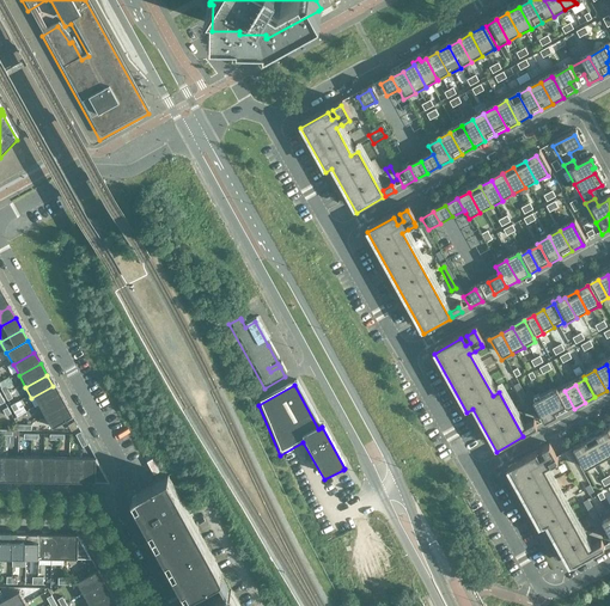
[(37,410),(59,398),(53,386),(31,398),(37,410)]
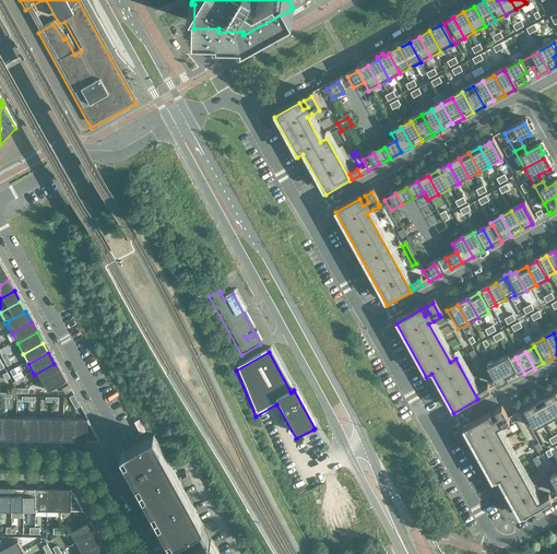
[(486,380),(472,355),(467,357),(482,382),(486,380)]
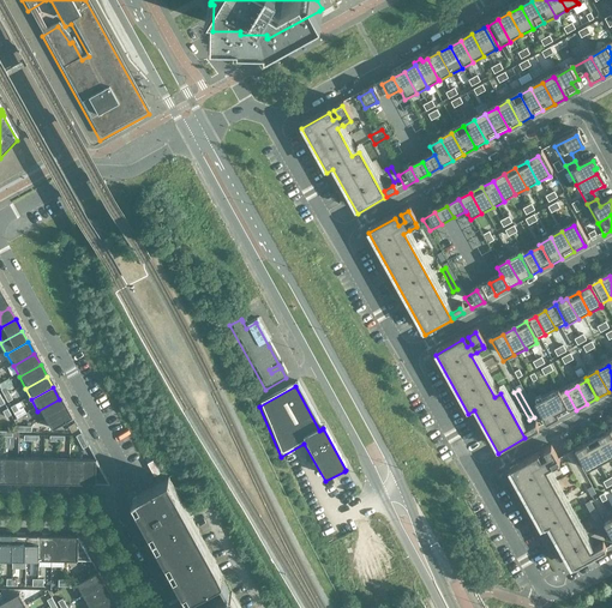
[(567,415),(576,410),(567,392),(557,397),(567,415)]
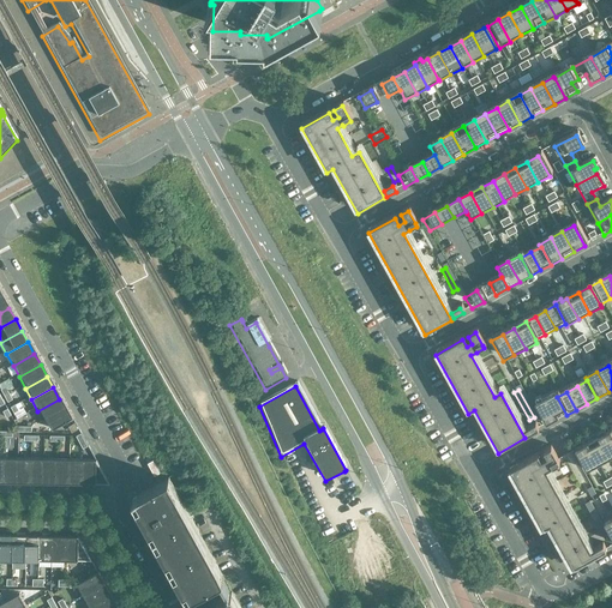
[(556,421),(567,415),(557,397),(556,395),(544,401),(556,421)]
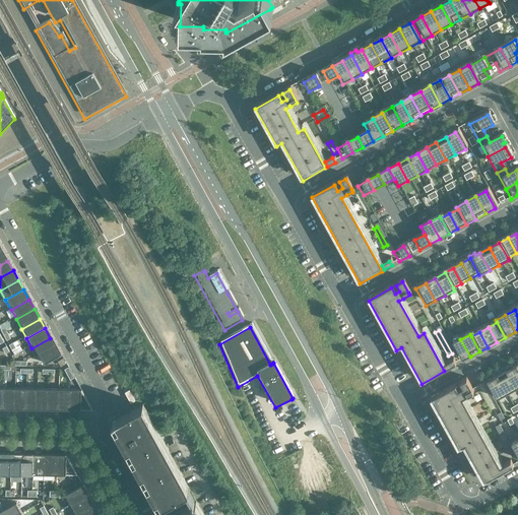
[(38,358),(55,347),(50,338),(31,348),(38,358)]
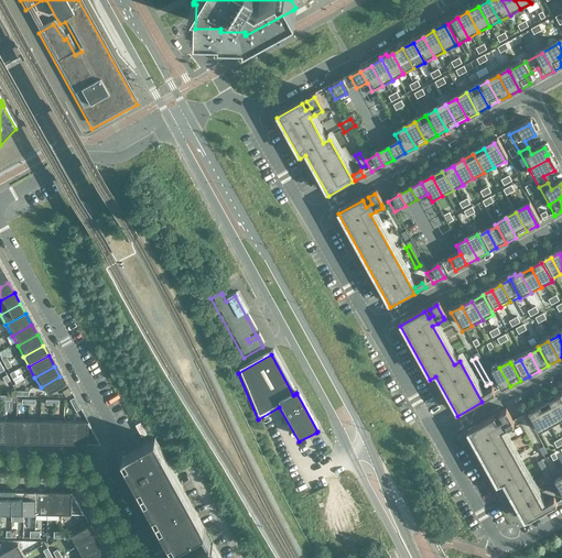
[(499,393),(510,386),(499,368),(489,374),(499,393)]
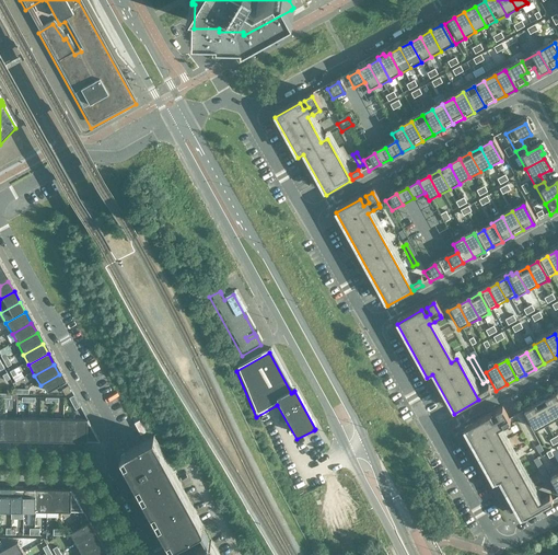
[(66,385),(59,374),(41,385),(46,396),(66,385)]
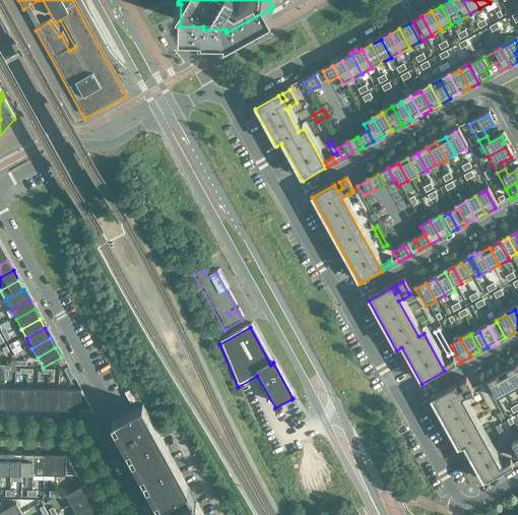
[(454,366),(452,361),(444,365),(447,370),(454,366)]
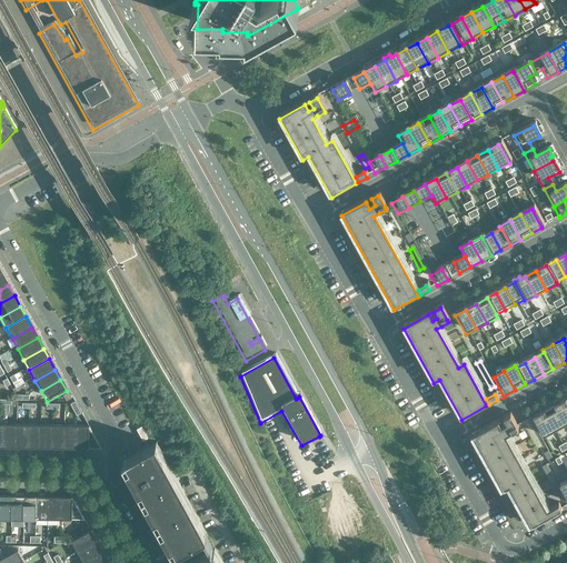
[(70,402),(67,396),(61,400),(65,405),(70,402)]
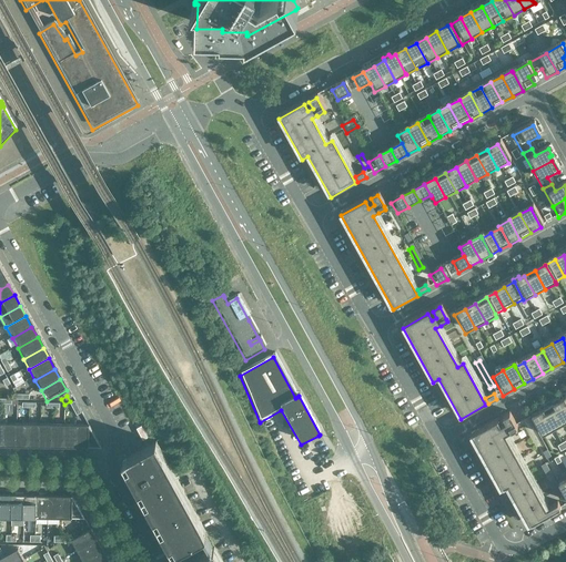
[(551,408),(562,427),(565,425),(565,410),(562,402),(557,405),(556,402),(549,406),(551,408)]
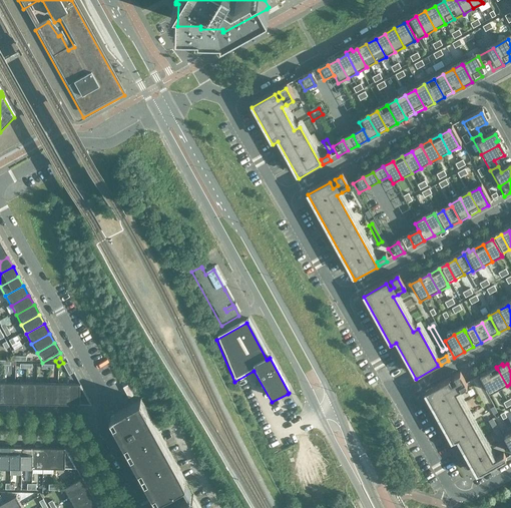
[(497,392),(507,386),(497,369),(488,375),(497,392)]
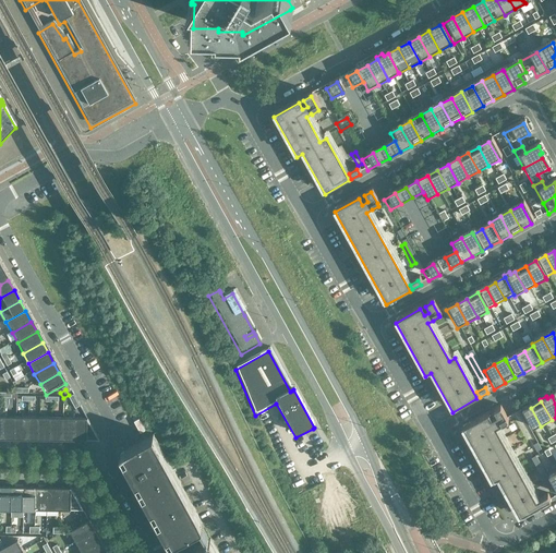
[(531,432),(541,427),(531,408),(520,413),(531,432)]
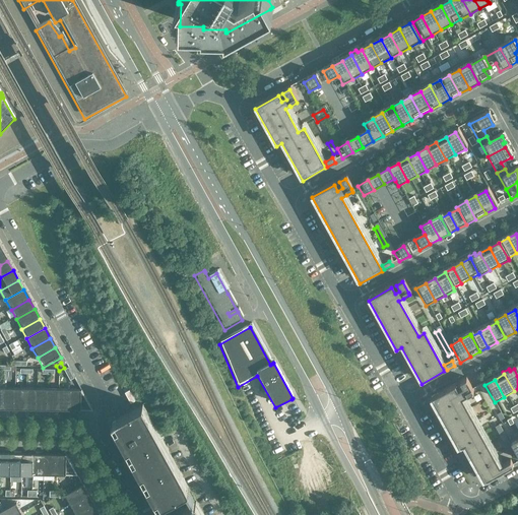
[(472,395),(471,393),(465,382),(458,385),(462,391),(457,394),(454,388),(431,400),(459,450),(464,447),(484,484),(502,474),(461,400),(465,398),(466,398),(472,395)]
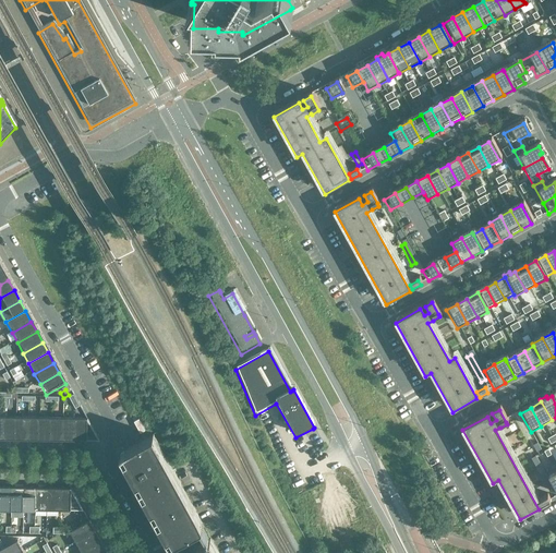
[(14,443),(14,421),(3,421),(2,443),(14,443)]
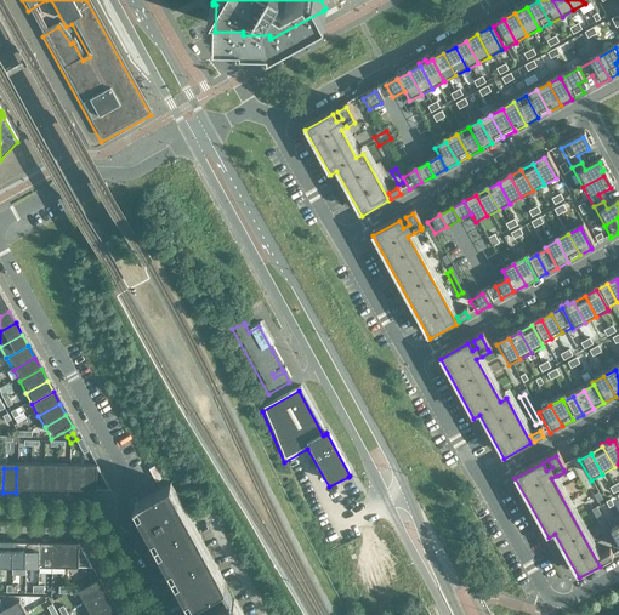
[(29,494),(29,468),(16,468),(16,493),(29,494)]
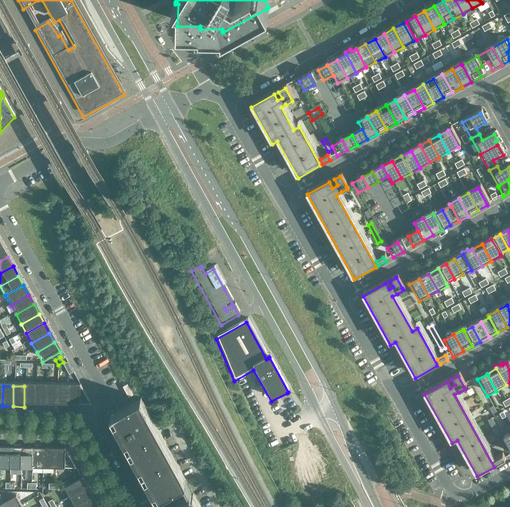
[(35,407),(35,386),(24,386),(24,407),(35,407)]
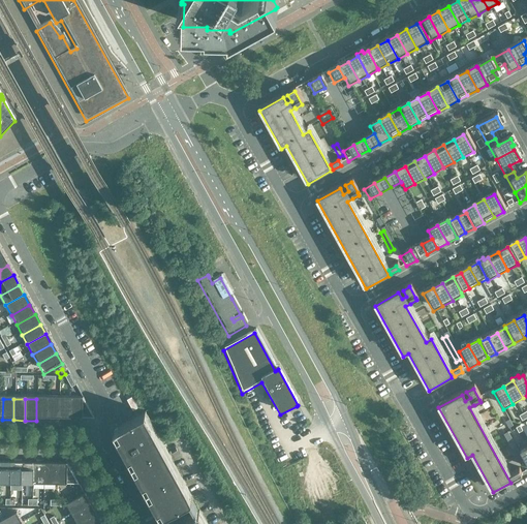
[(47,421),(48,400),(36,399),(36,421),(47,421)]
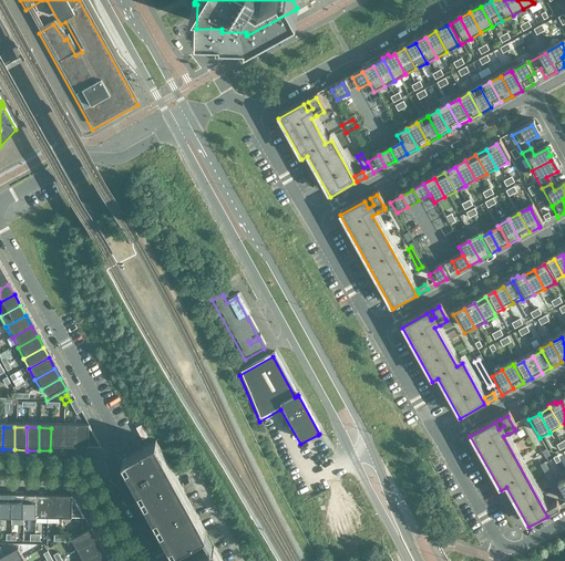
[(62,450),(63,428),(51,428),(50,450),(62,450)]
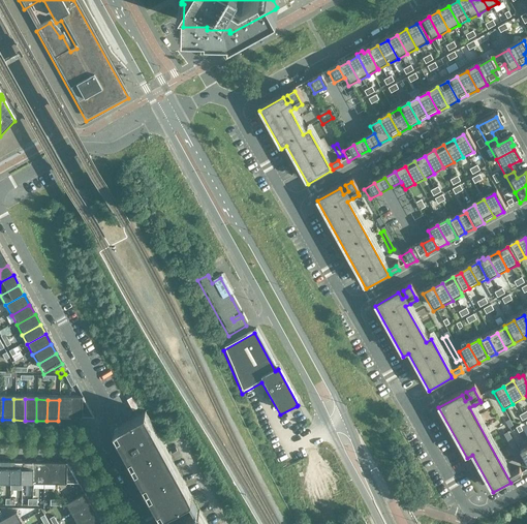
[(69,421),(69,400),(59,400),(58,421),(69,421)]
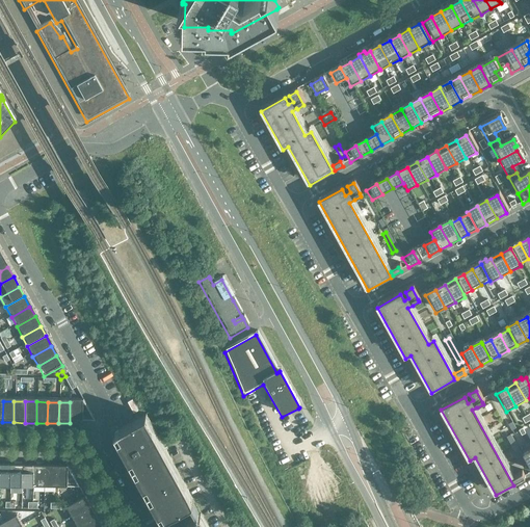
[(93,423),(81,402),(70,402),(70,423),(81,424),(81,423),(93,423)]
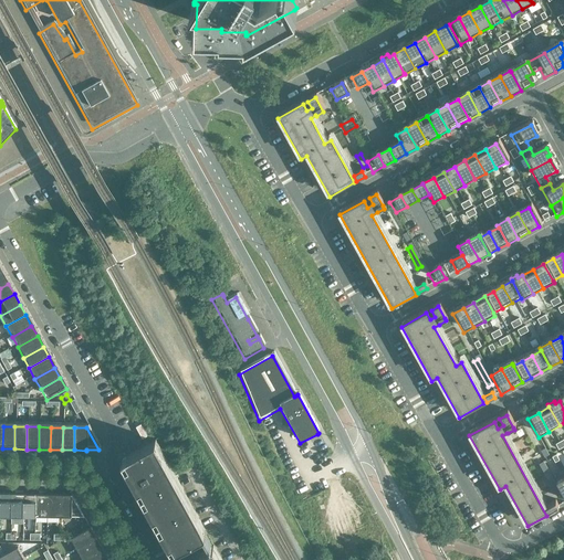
[(201,539),(150,446),(139,453),(124,462),(133,477),(136,483),(135,483),(175,553),(195,542),(201,539)]
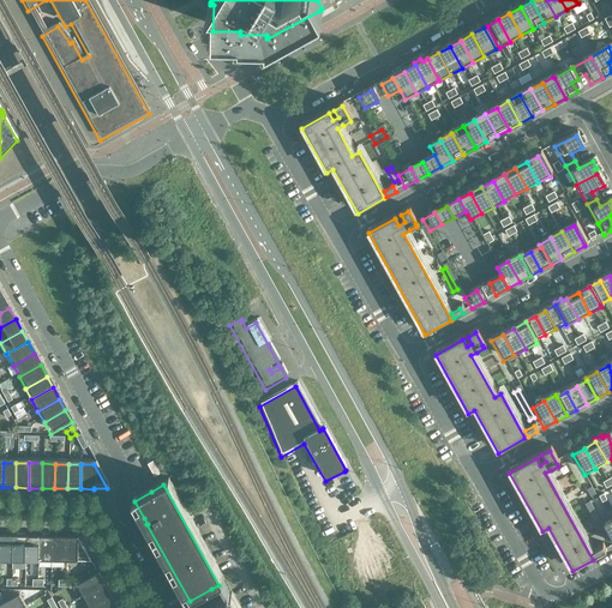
[(588,506),(583,509),(603,545),(607,542),(607,541),(588,506)]
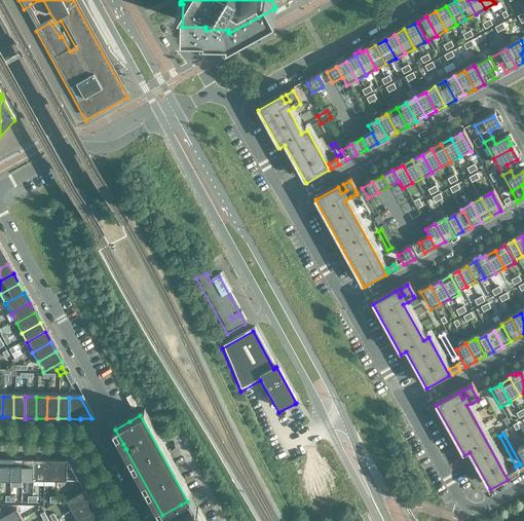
[(0,483),(9,483),(9,463),(9,462),(0,462),(0,483)]
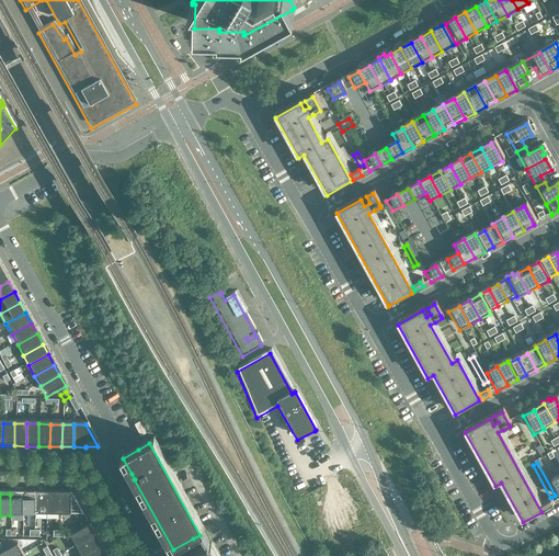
[(22,517),(22,495),(22,494),(10,494),(10,495),(10,515),(22,517)]
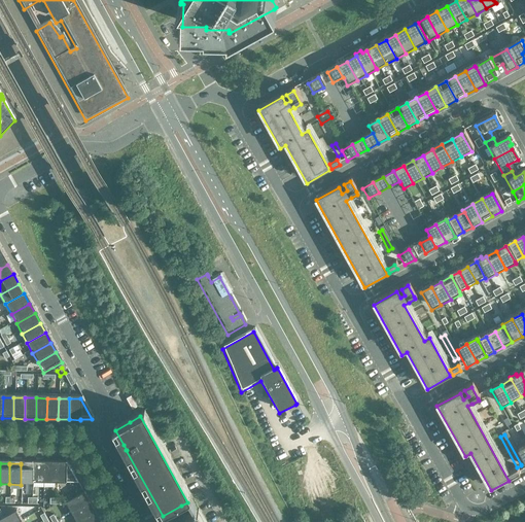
[(31,485),(32,464),(32,463),(21,463),(21,464),(21,485),(31,485)]
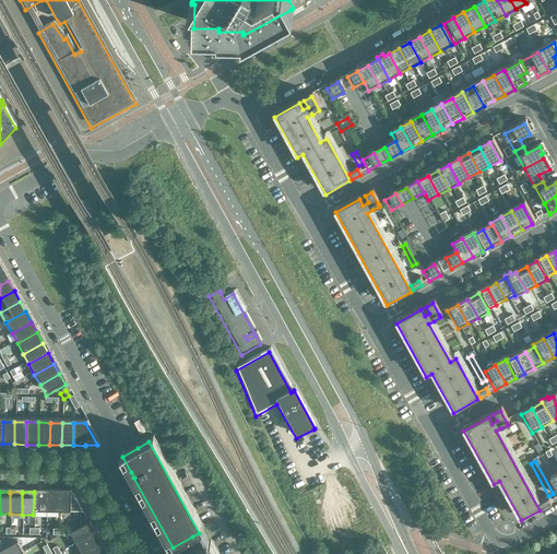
[(45,515),(45,494),(45,493),(34,492),(34,493),(33,515),(45,515)]
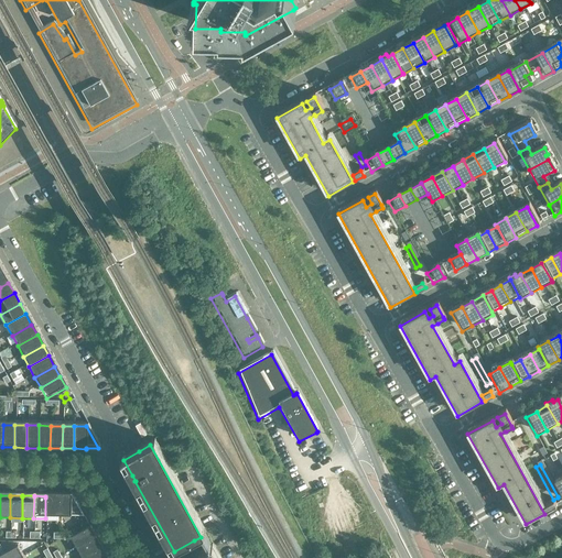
[(57,518),(57,498),(57,496),(45,496),(45,498),(45,518),(57,518)]
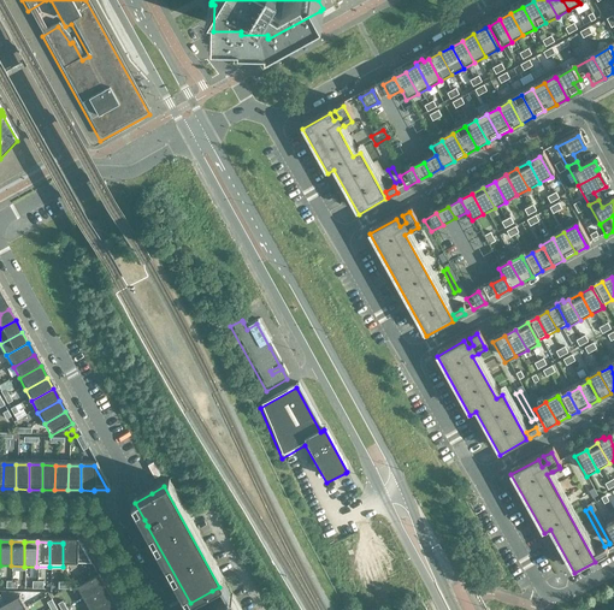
[(90,568),(77,544),(77,543),(63,543),(63,544),(63,567),(90,568)]
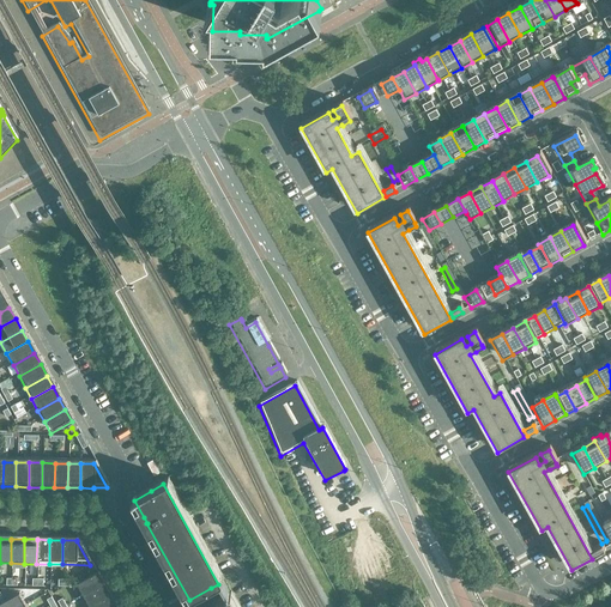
[(600,546),(591,551),(594,557),(603,552),(600,546)]
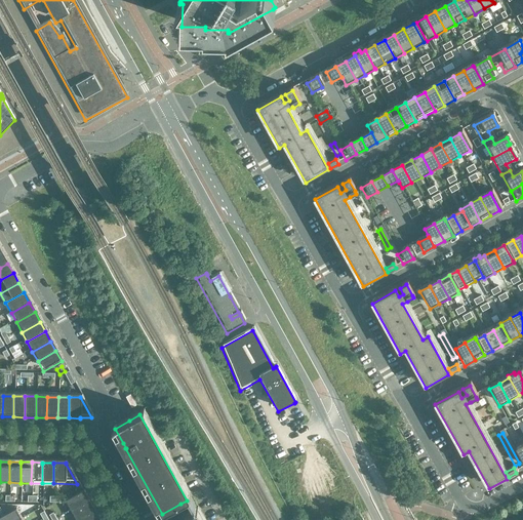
[(88,504),(83,493),(65,504),(70,514),(88,504)]
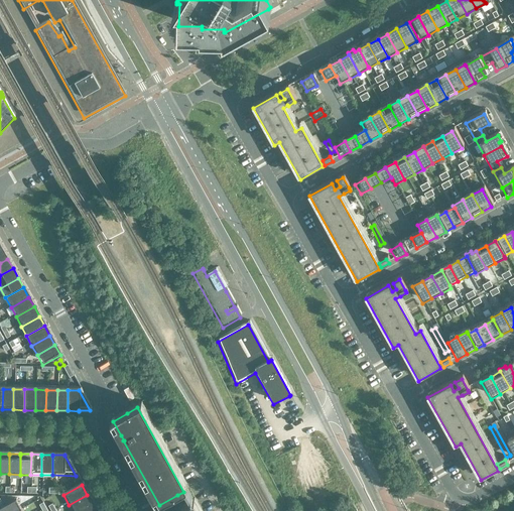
[(82,510),(92,504),(87,495),(69,505),(72,510),(82,510)]
